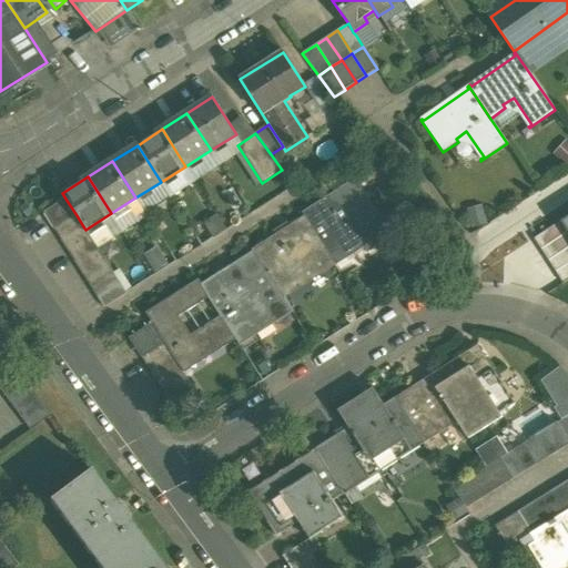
[(355,180),(303,213),(333,260),(336,265),(388,232),(355,180)]
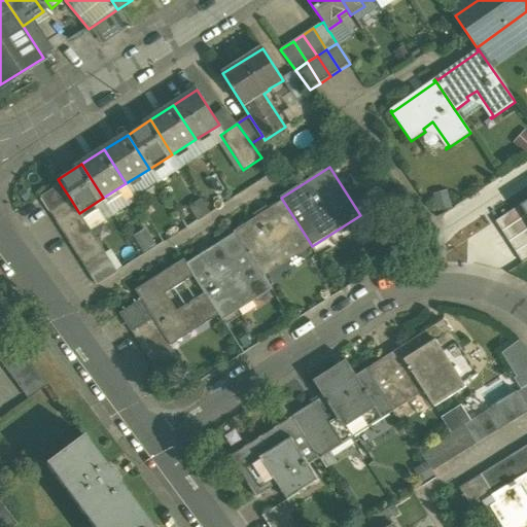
[(61,184),(40,197),(50,213),(71,200),(61,184)]
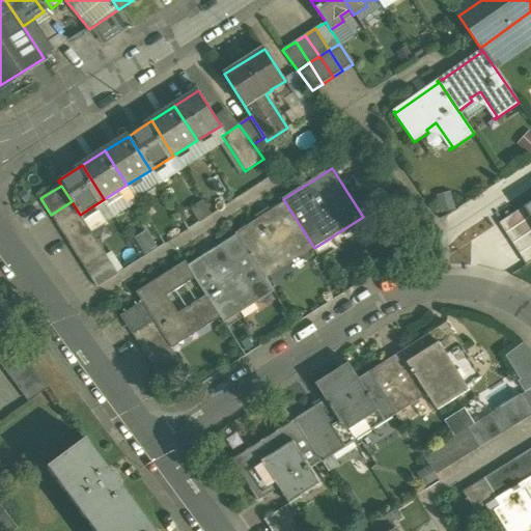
[(72,201),(51,215),(57,225),(78,212),(72,201)]
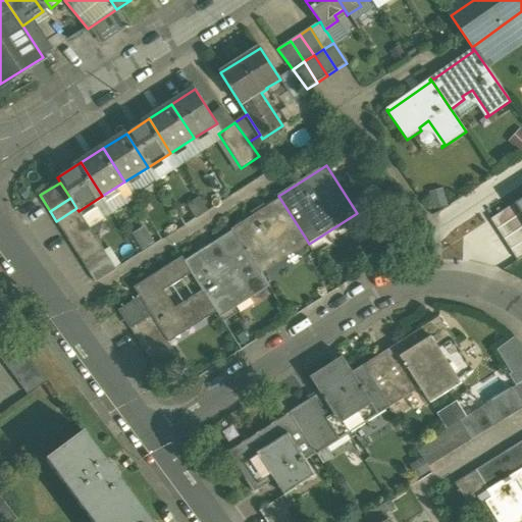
[(279,198),(231,228),(233,231),(258,269),(306,239),(279,198)]
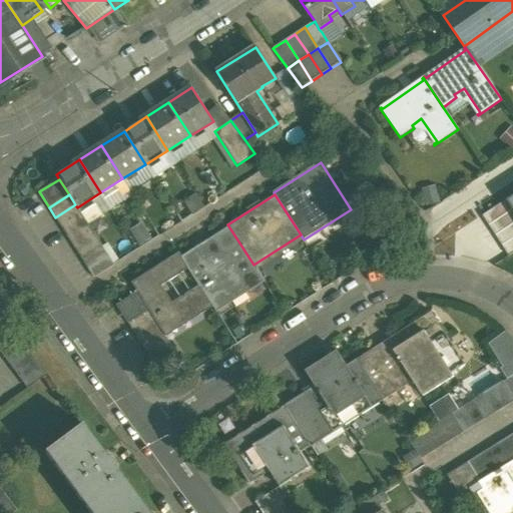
[(482,215),(489,225),(512,211),(505,200),(482,215)]
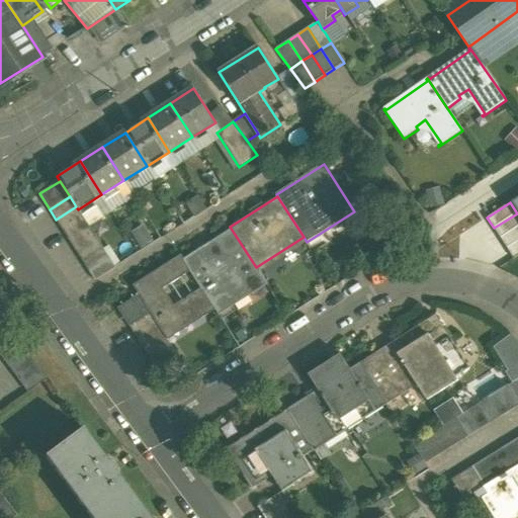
[(76,206),(56,220),(63,230),(83,217),(78,209),(76,206)]
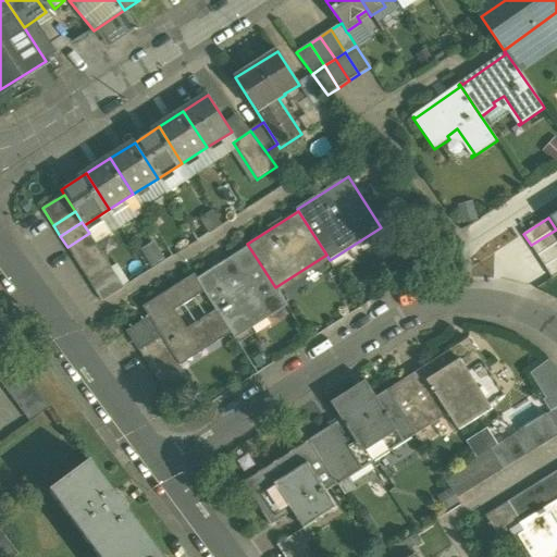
[(531,245),(537,257),(556,244),(556,231),(556,230),(531,245)]
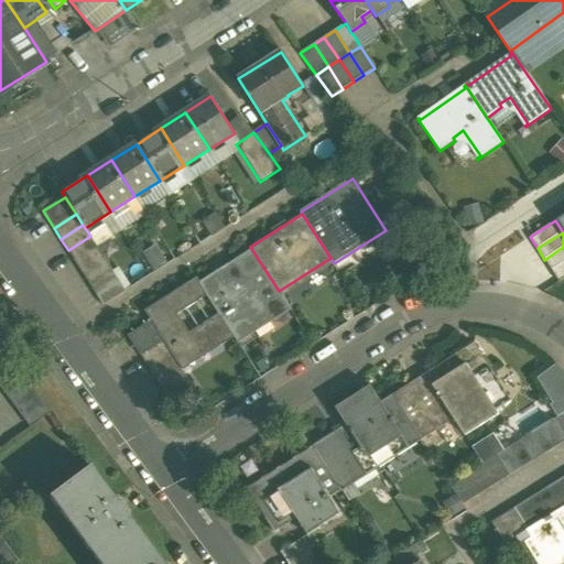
[(90,236),(68,250),(75,261),(97,247),(90,236)]
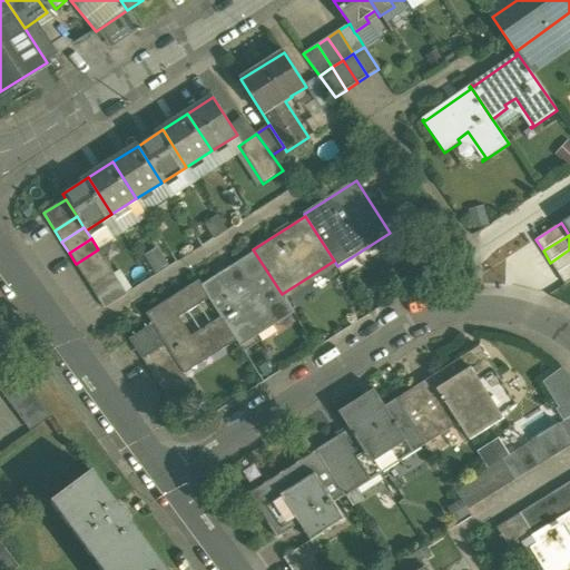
[(156,271),(166,266),(158,248),(147,253),(156,271)]
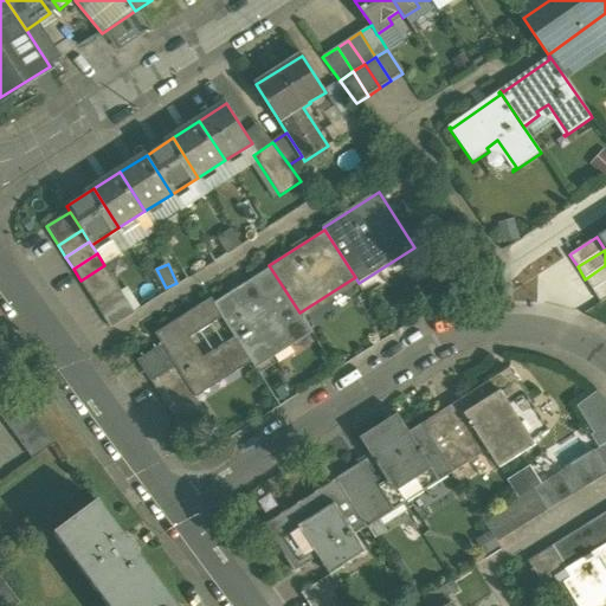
[(104,265),(81,281),(89,292),(113,277),(104,265)]
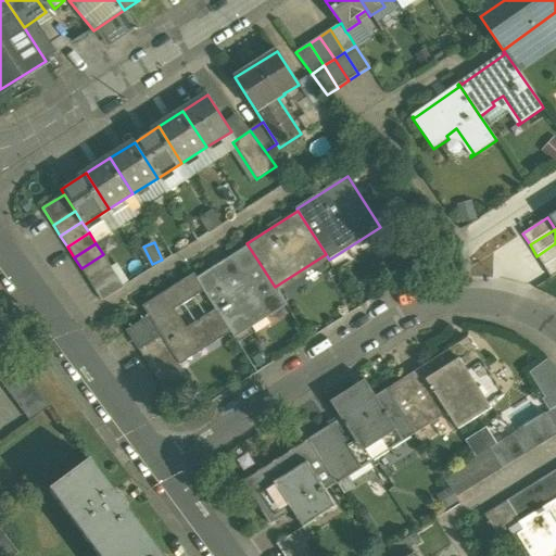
[(555,243),(536,256),(544,267),(555,258),(555,243)]
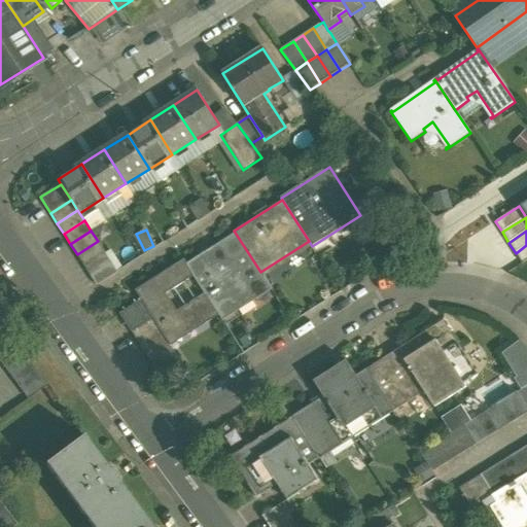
[(236,234),(208,250),(211,254),(202,259),(200,256),(186,265),(215,309),(222,320),(238,310),(234,304),(248,293),(252,301),(271,289),(260,272),(236,234)]
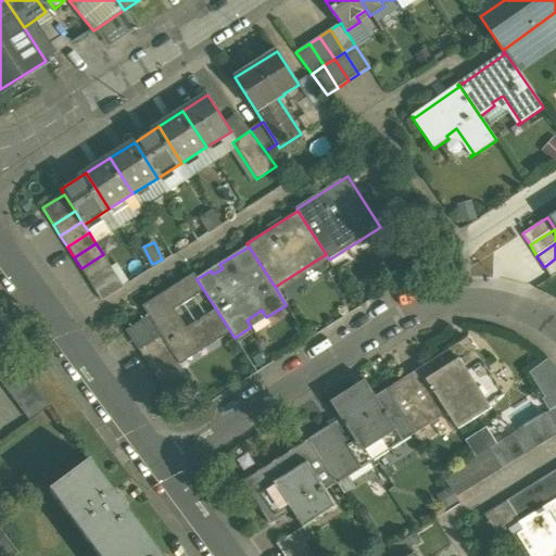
[(103,254),(81,268),(88,279),(110,265),(103,254)]
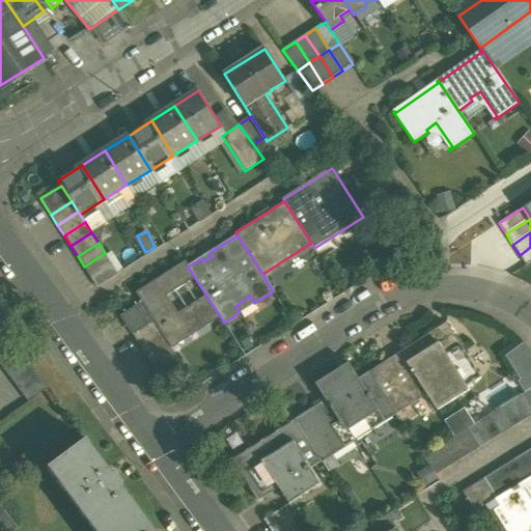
[(530,247),(520,255),(526,266),(530,261),(530,247)]
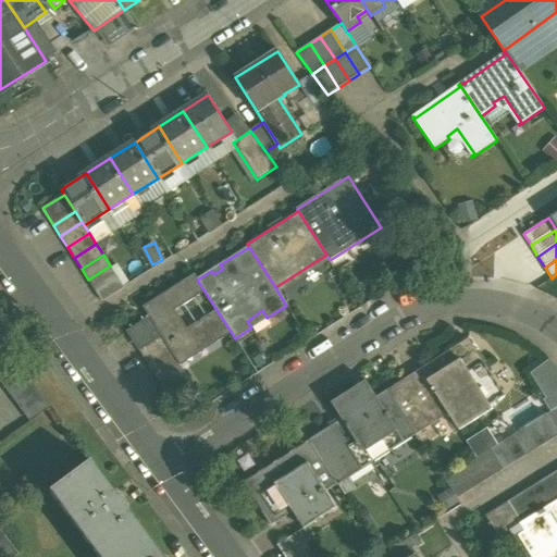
[(110,265),(88,280),(96,292),(118,277),(110,265)]
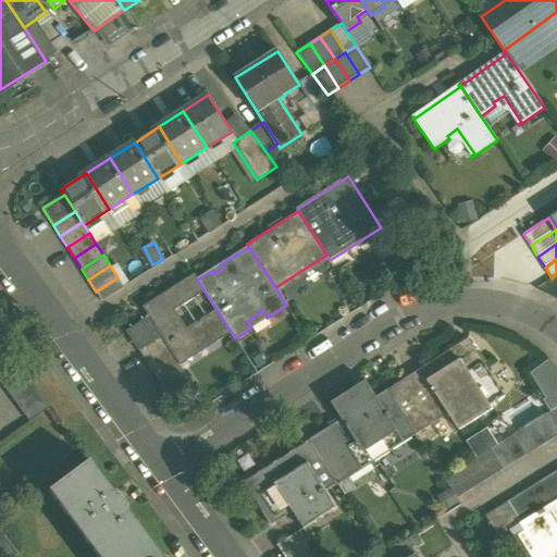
[(197,280),(194,274),(143,307),(161,336),(169,347),(175,359),(176,359),(227,326),(197,280)]
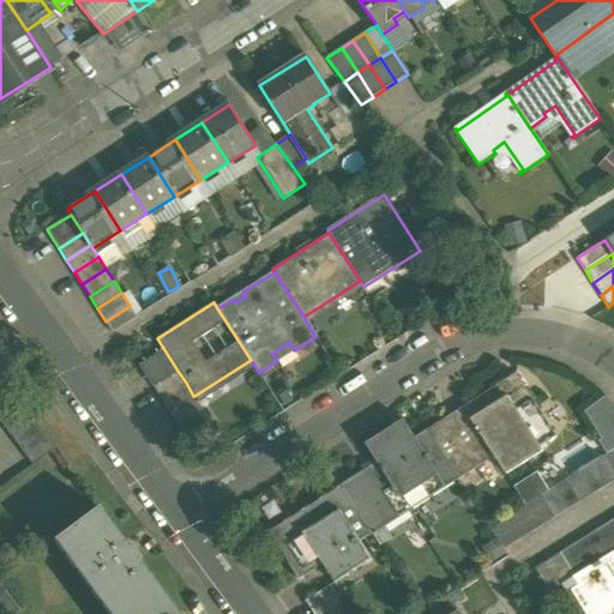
[(130,306),(106,321),(113,333),(137,318),(130,306)]
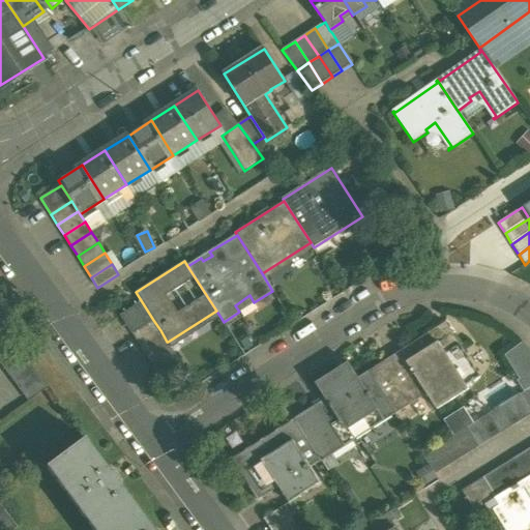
[(153,320),(133,333),(139,344),(160,330),(153,320)]
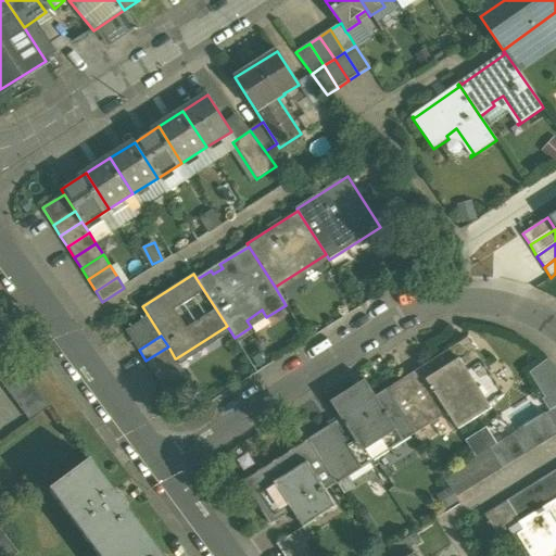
[(419,369),(447,413),(458,429),(491,408),(489,405),(503,395),(467,339),(419,369)]
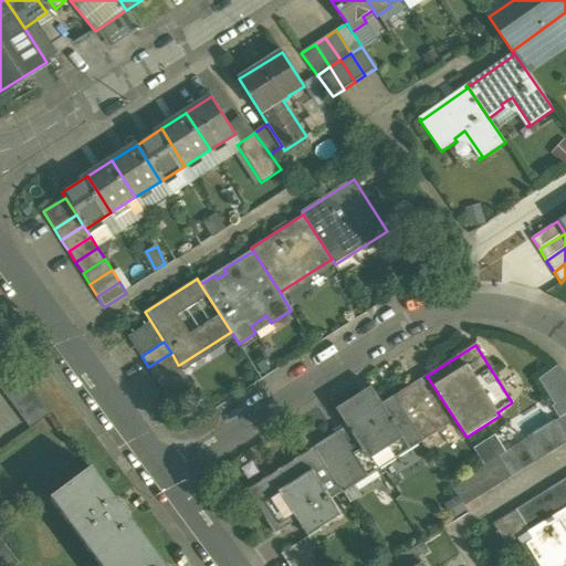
[(50,413),(6,353),(0,356),(0,387),(30,428),(50,413)]
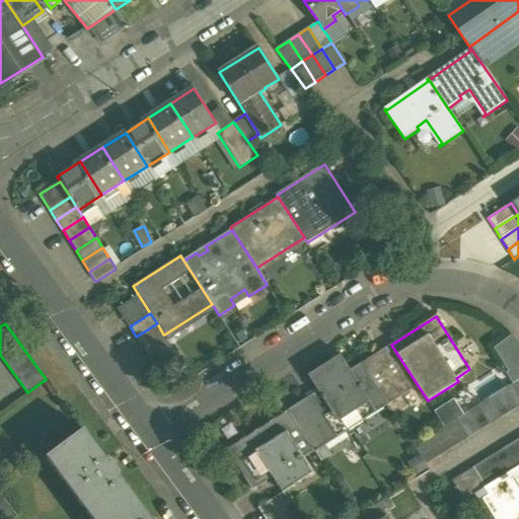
[(157,323),(136,337),(143,347),(163,335),(157,323)]
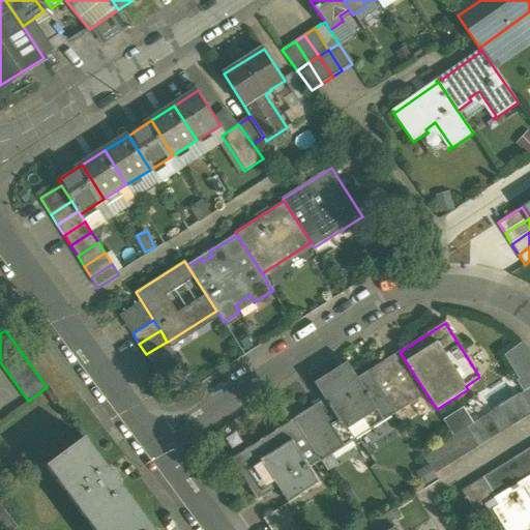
[(167,342),(146,354),(152,365),(174,352),(168,342),(167,342)]
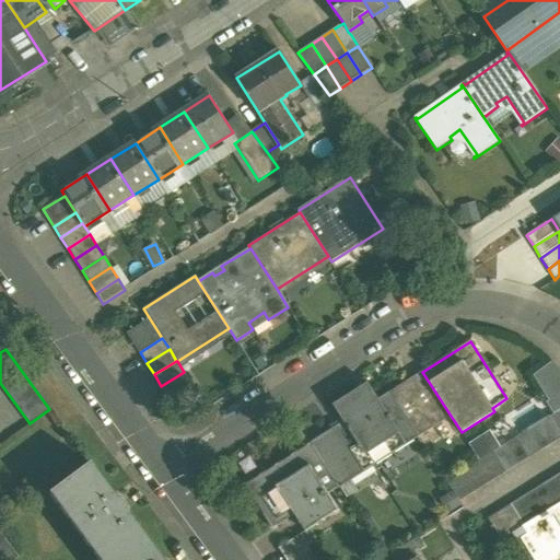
[(546,400),(555,413),(559,410),(559,370),(552,361),(533,373),(549,399),(546,400)]
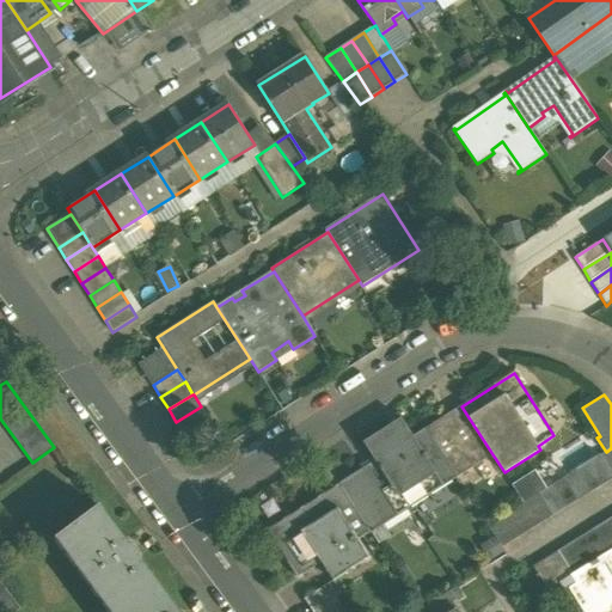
[(201,407),(176,422),(184,434),(208,418),(201,407)]
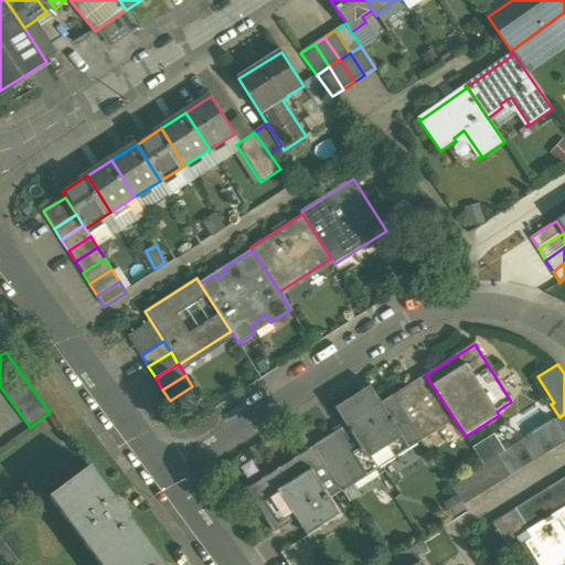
[(455,419),(426,375),(393,396),(422,440),(455,419)]
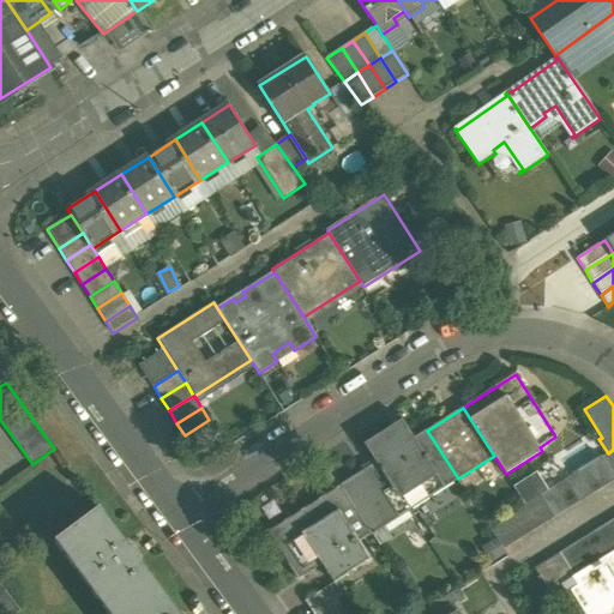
[(366,444),(378,462),(409,511),(458,479),(427,431),(414,439),(403,421),(366,444)]
